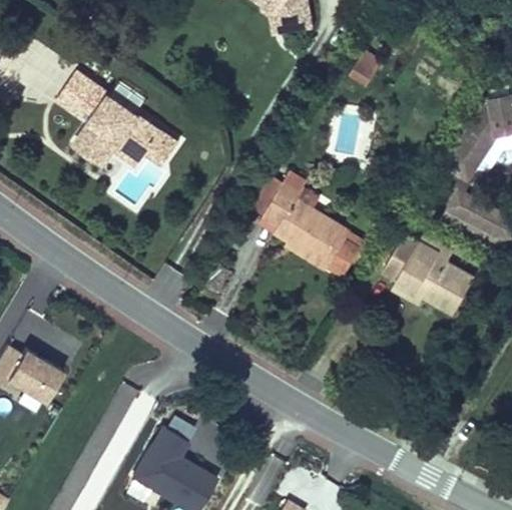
[(284,31),(278,5),(269,0),(258,0),(258,1),(271,11),(276,33),(284,31)]
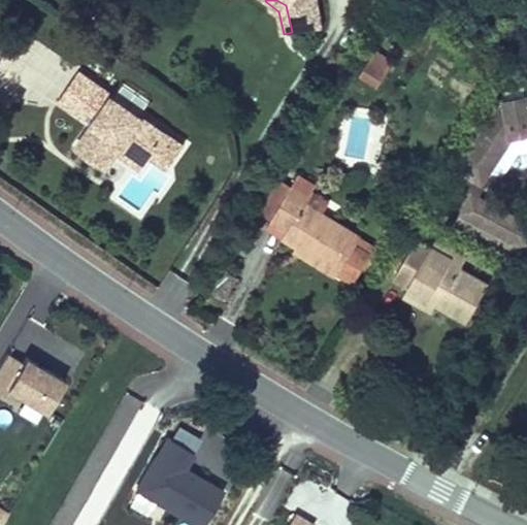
[(276,0),(286,5),(292,32),(325,26),(322,0),(276,0)]
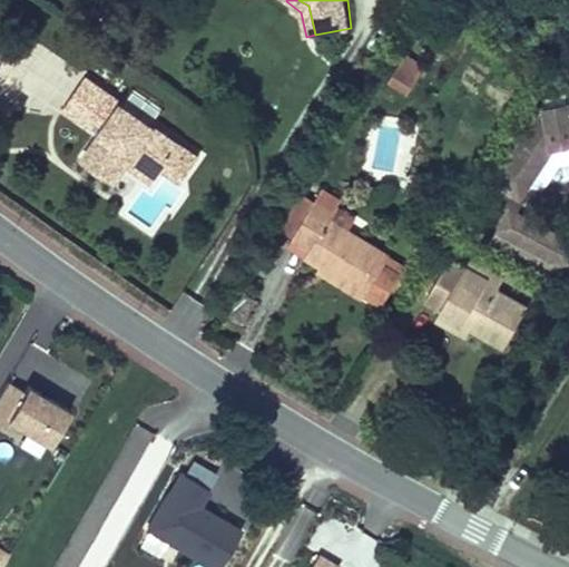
[(425,62),(406,50),(388,81),(406,93),(425,62)]
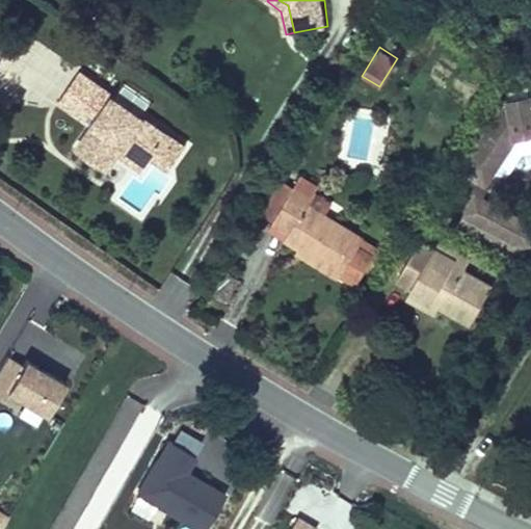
[(120,147),(143,162),(148,156),(168,169),(187,141),(166,127),(167,125),(147,111),(152,104),(121,82),(116,87),(113,86),(111,89),(80,69),(56,103),(88,124),(73,147),(105,168),(115,153),(120,147)]
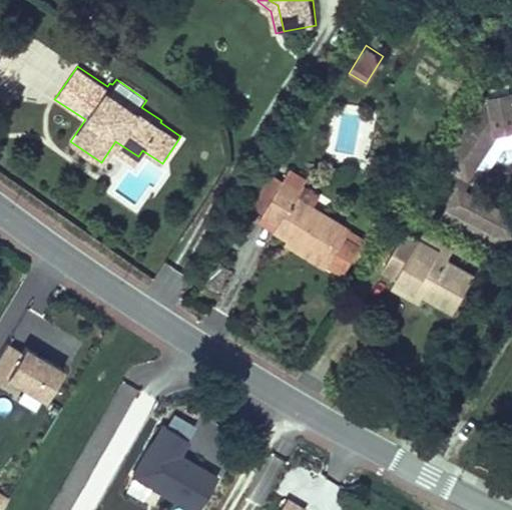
[(511,83),(489,90),(442,160),(459,172),(468,171),(497,126),(511,123),(511,83)]
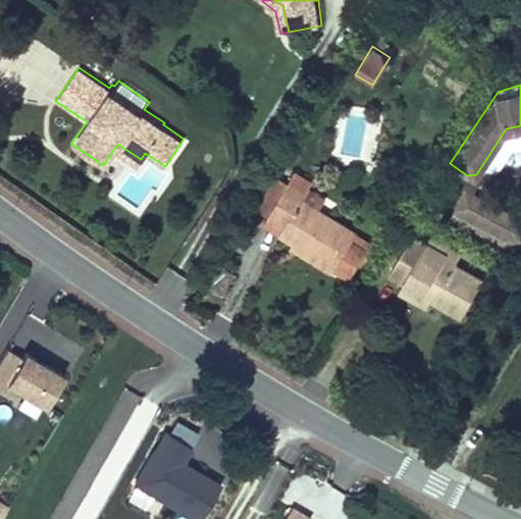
[(113,150),(137,165),(141,159),(117,144),(113,150)]
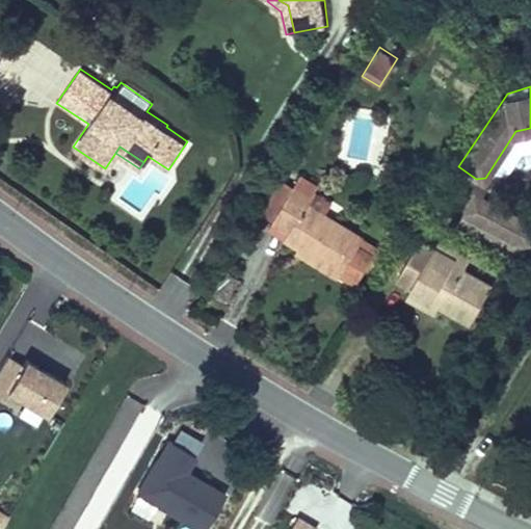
[(301,178),(294,188),(274,221),(272,223),(289,234),(286,240),(301,249),(323,263),(319,270),(337,281),(341,275),(356,285),(373,258),(357,247),(363,239),(308,205),(318,187),(301,178)]
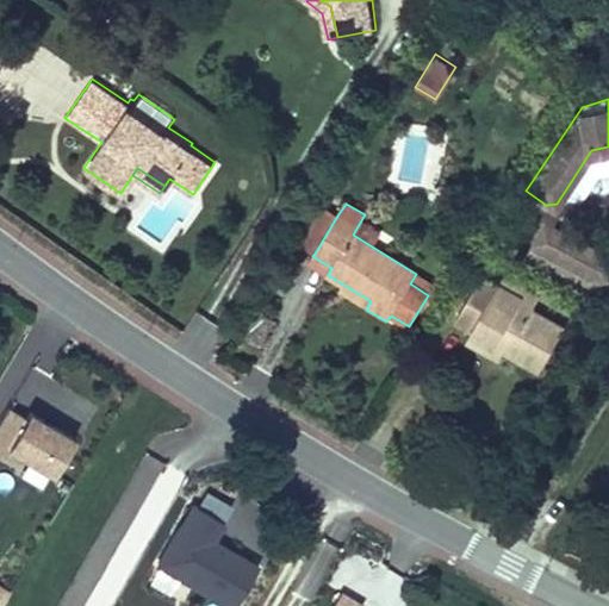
[(298,243),(315,254),(337,216),(321,205),(298,243)]
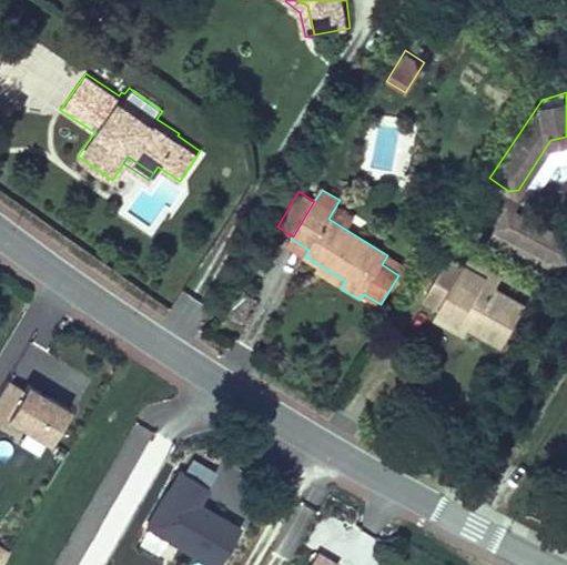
[(562,234),(508,208),(498,226),(553,253),(562,234)]
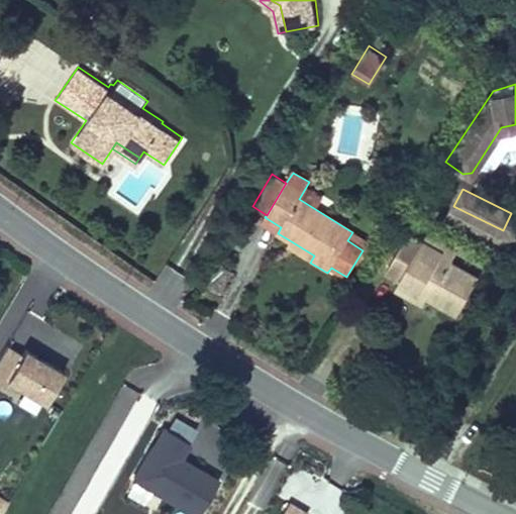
[(503,230),(453,206),(446,221),(496,245),(503,230)]
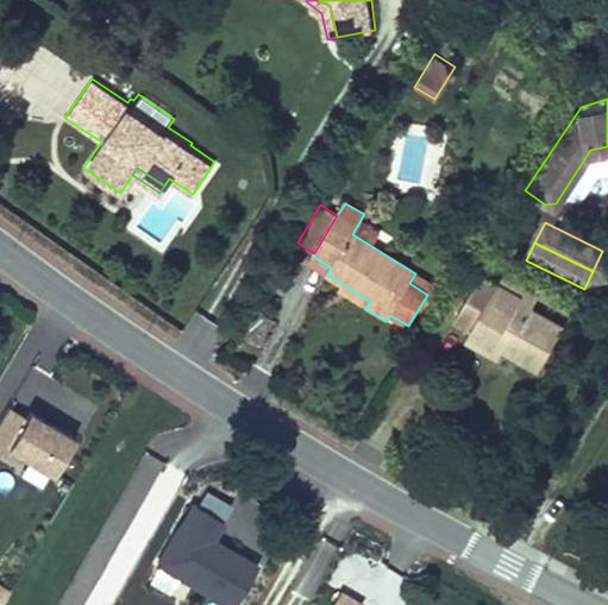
[(603,277),(607,266),(607,253),(602,251),(593,271),(603,277)]
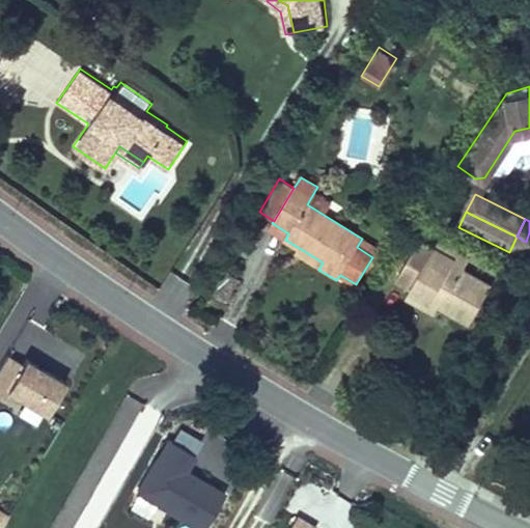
[(357,247),(372,257),(379,248),(362,239),(357,247)]
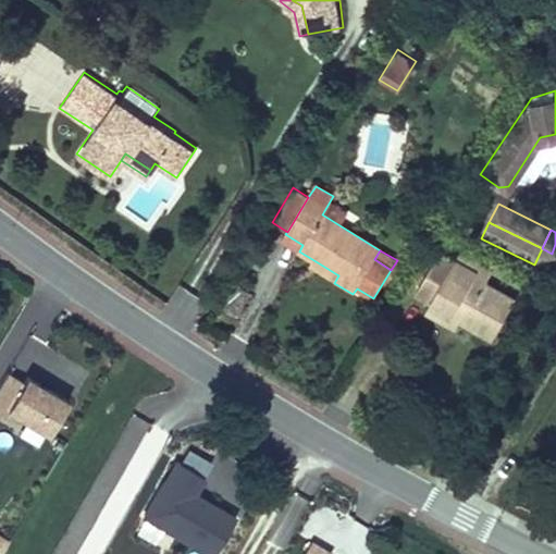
[(441,254),(416,297),(430,305),(460,321),(493,340),(515,302),(486,286),(476,280),(478,275),(457,263),(441,254)]
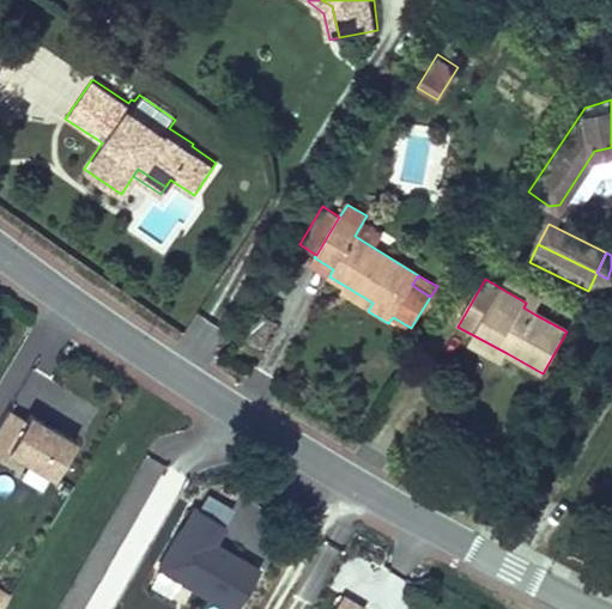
[(526,303),(523,308),(535,315),(544,299),(509,280),(503,290),(526,303)]
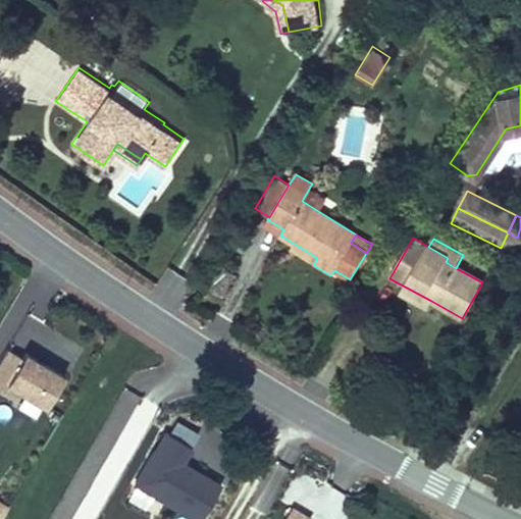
[(313,265),(317,258),(296,245),(292,252),(313,265)]
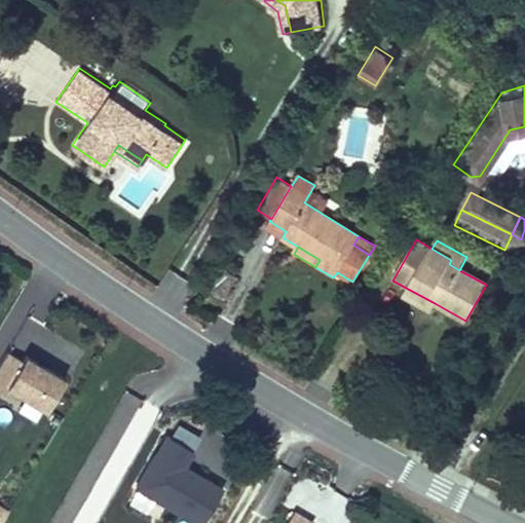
[(428,313),(435,303),(406,288),(401,298),(428,313)]
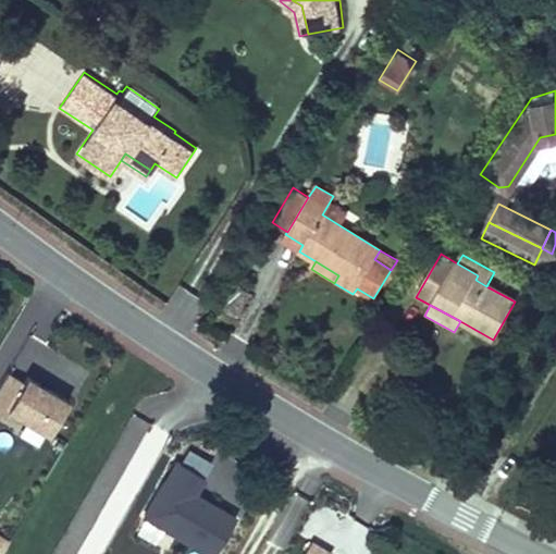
[(62,416),(20,392),(23,388),(5,378),(0,386),(0,422),(2,423),(8,414),(50,438),(62,416)]
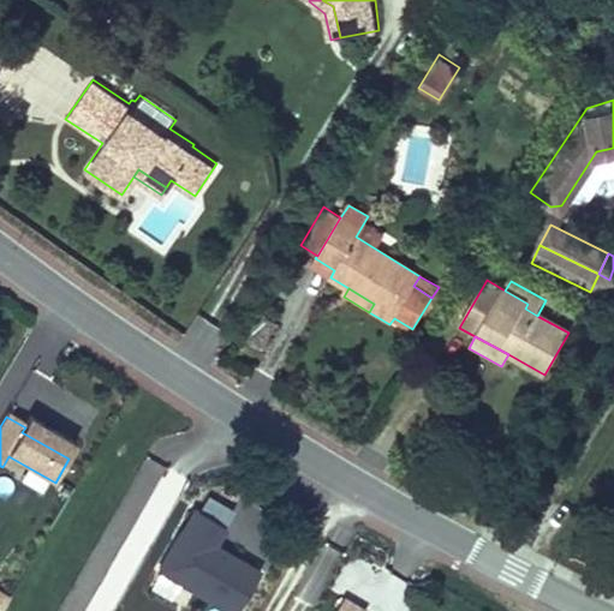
[(240,610),(261,576),(215,550),(226,532),(195,514),(160,575),(222,610),(240,610)]
